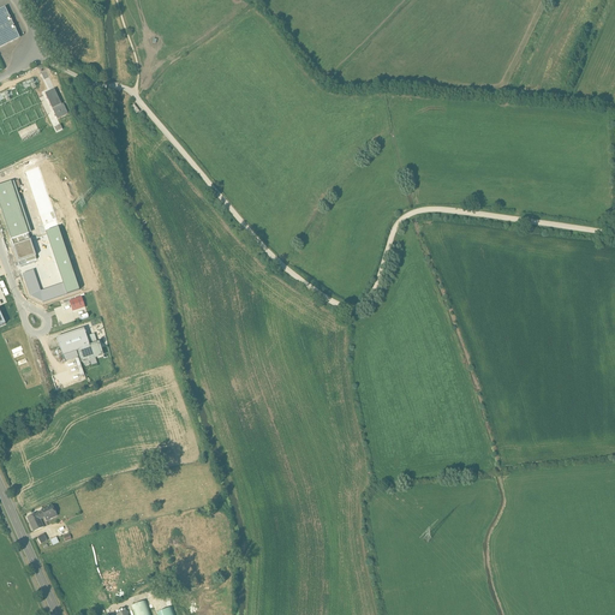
[(5,10),(0,12),(0,47),(17,39),(5,10)]
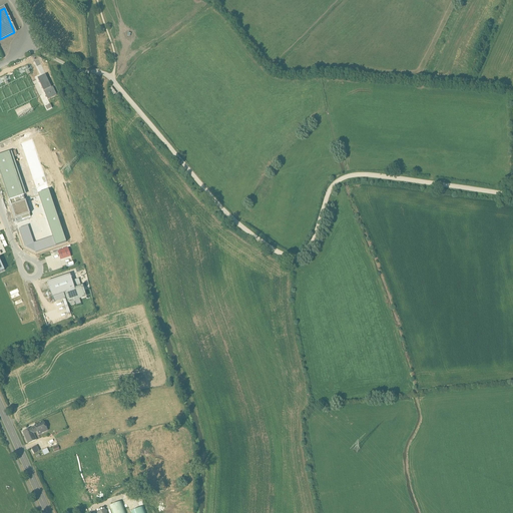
[(51,87),(45,75),(38,78),(48,99),(57,95),(53,87),(51,87)]
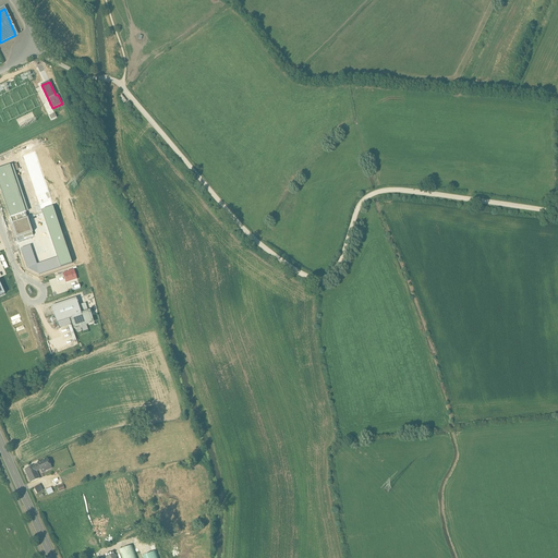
[(27,211),(10,217),(17,241),(35,235),(27,211)]
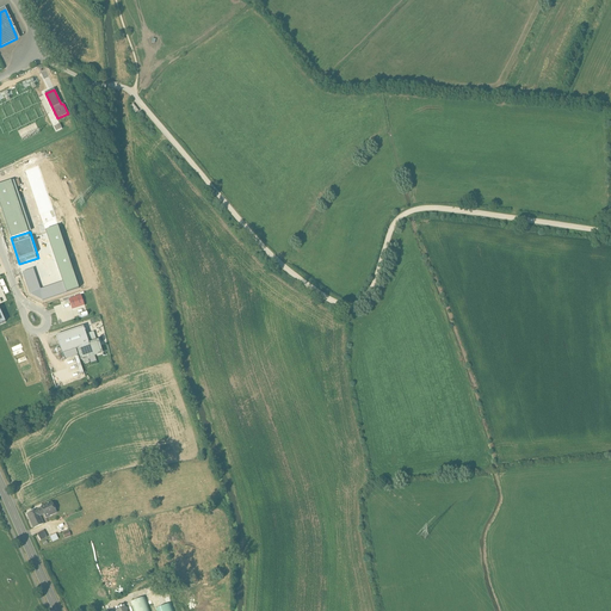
[(80,295),(67,300),(72,310),(85,306),(80,295)]
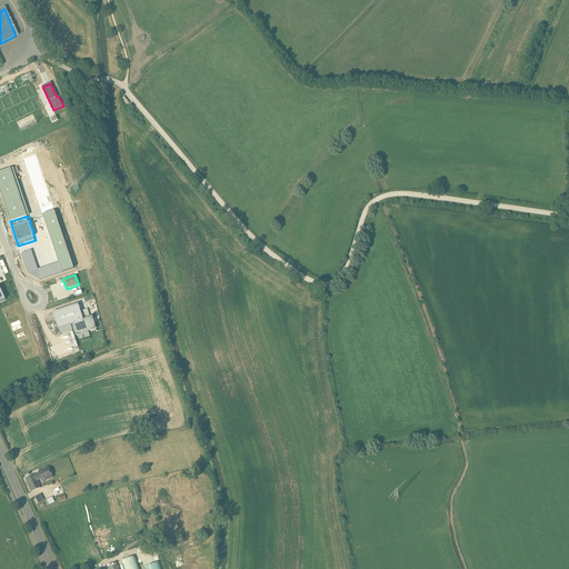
[(78,305),(52,313),(58,330),(71,326),(83,321),(78,305)]
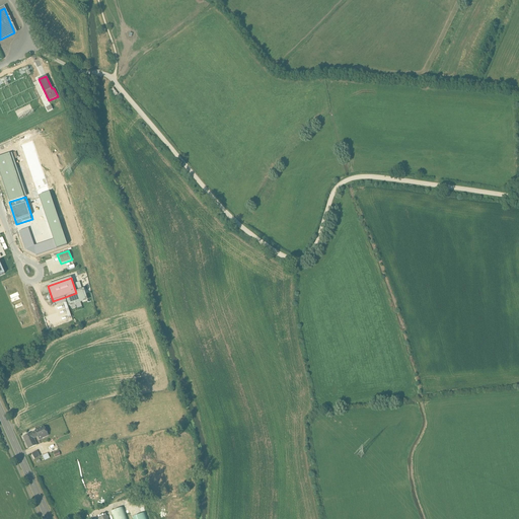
[(65,297),(53,301),(55,306),(66,302),(65,297)]
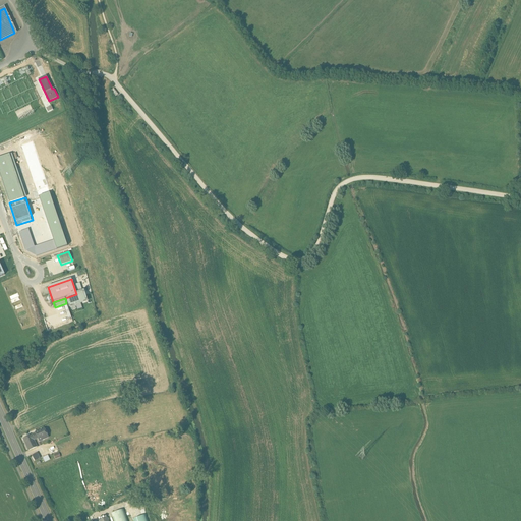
[(44,429),(35,433),(38,439),(39,442),(48,438),(44,429)]
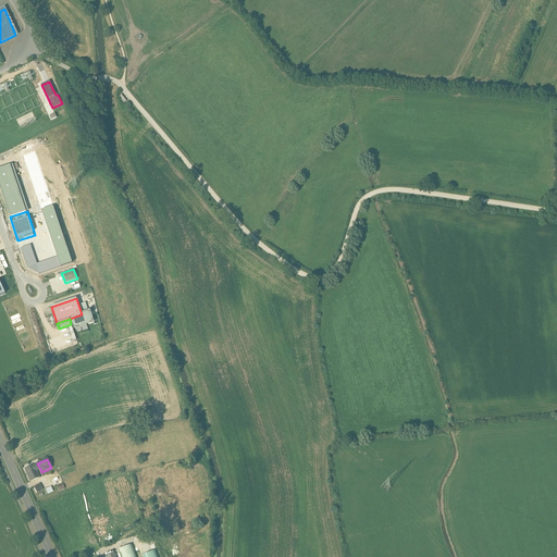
[(37,463),(25,469),(31,482),(39,478),(36,471),(40,469),(37,463)]
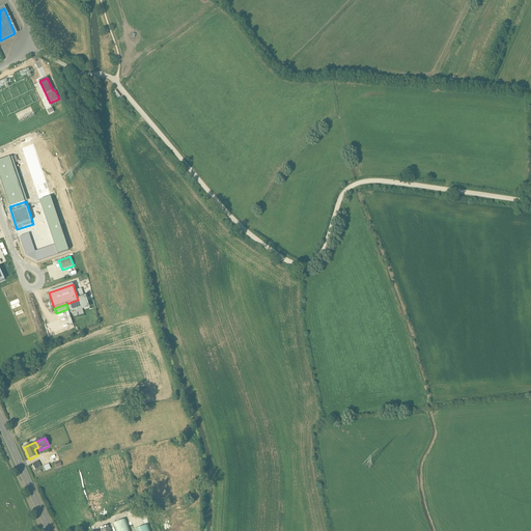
[(38,462),(32,465),(36,470),(42,467),(38,462)]
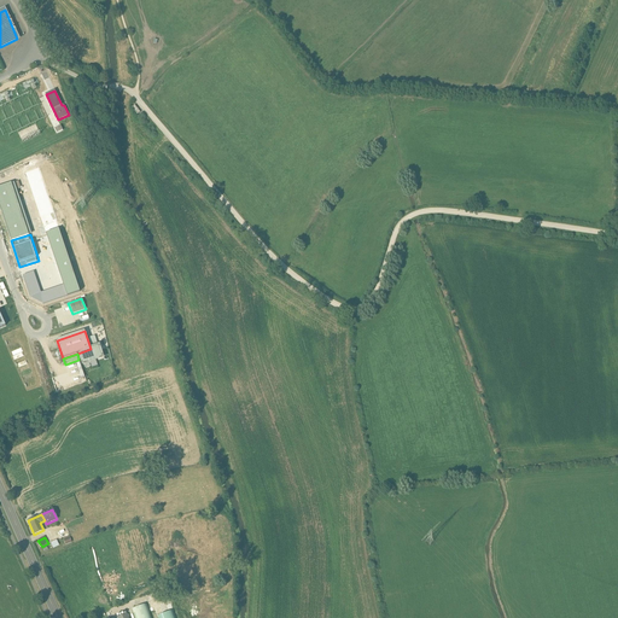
[(133,608),(135,617),(151,617),(149,605),(133,608)]
